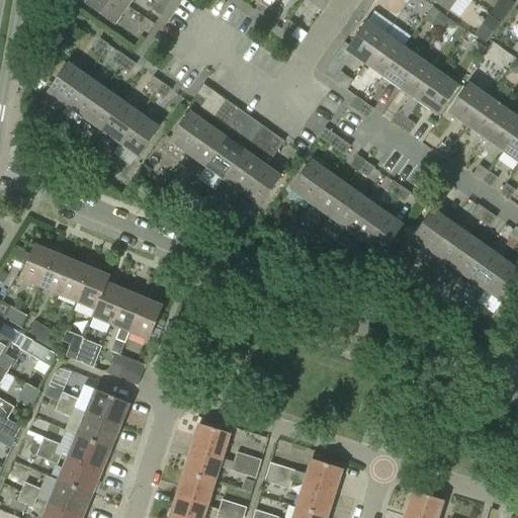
[(116,26),(128,8),(116,0),(88,0),(86,5),(116,26)]
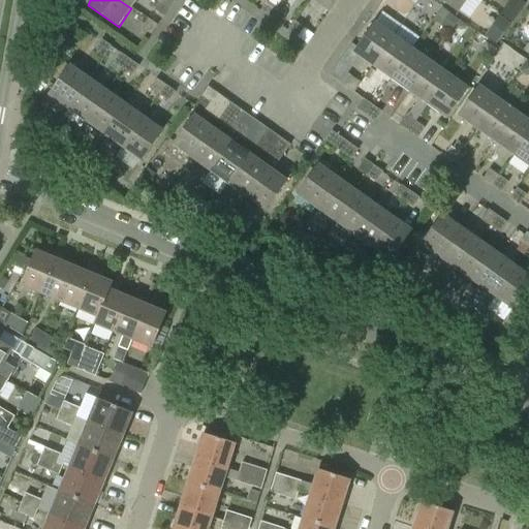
[(119,0),(131,8),(136,0),(119,0)]
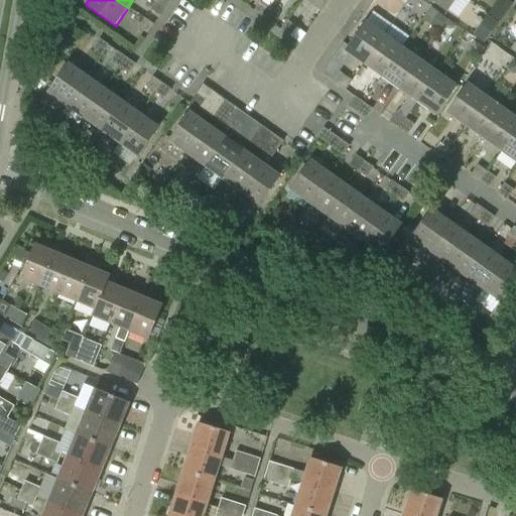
[(330,0),(302,0),(320,13),(330,0)]
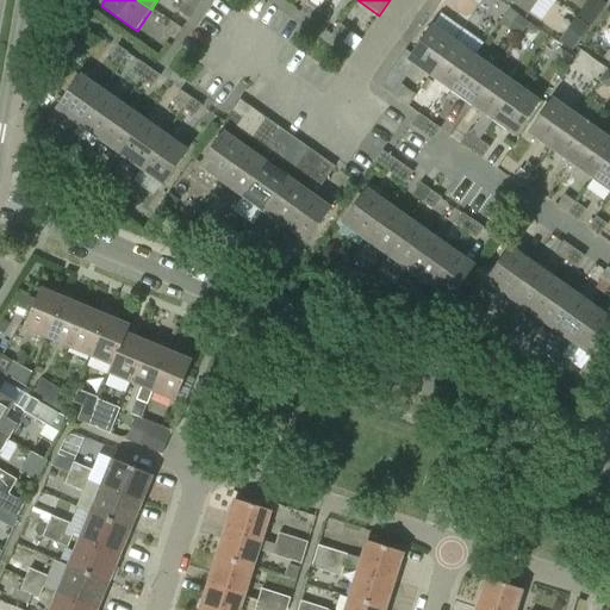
[(506,0),(528,14),(537,0),(506,0)]
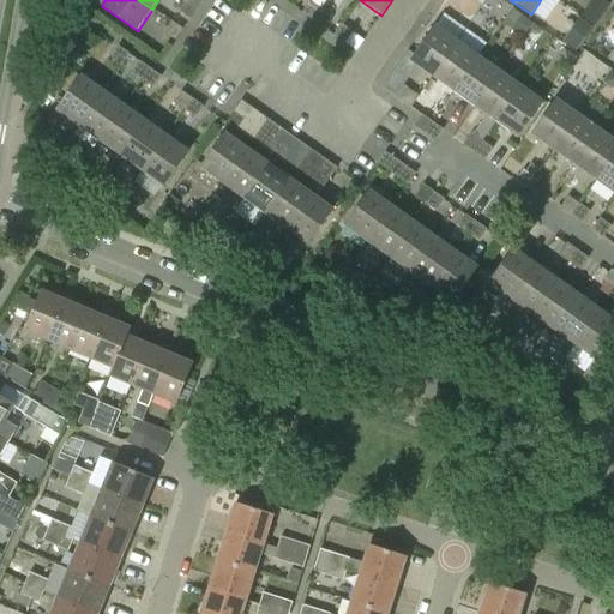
[(190,20),(197,10),(186,1),(179,13),(190,20)]
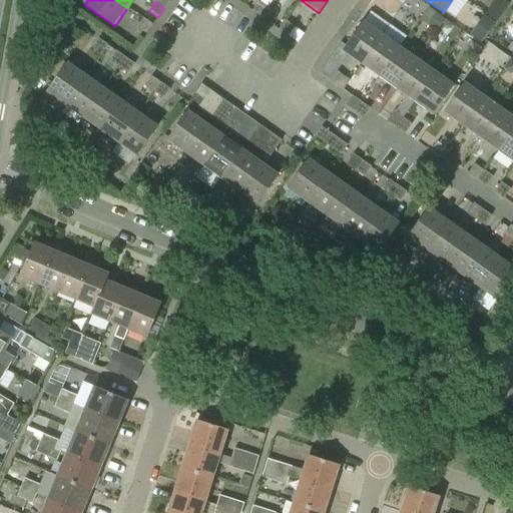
[(262,18),(268,9),(259,2),(251,11),(262,18)]
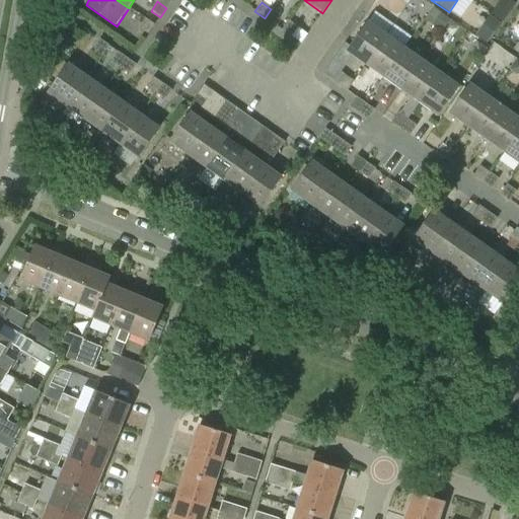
[(273,24),(280,15),(271,9),(265,18),(273,24)]
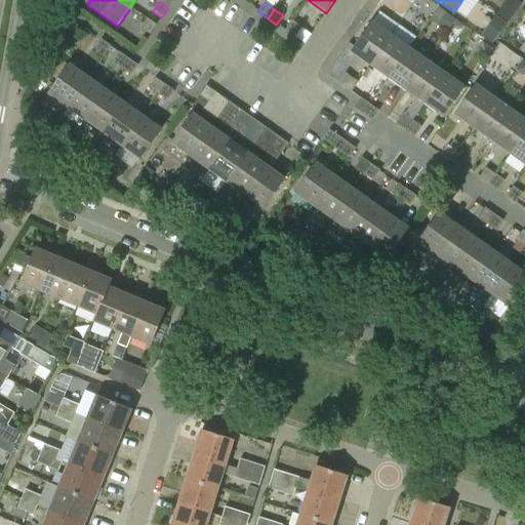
[(480,38),(491,45),(506,25),(494,17),(480,38)]
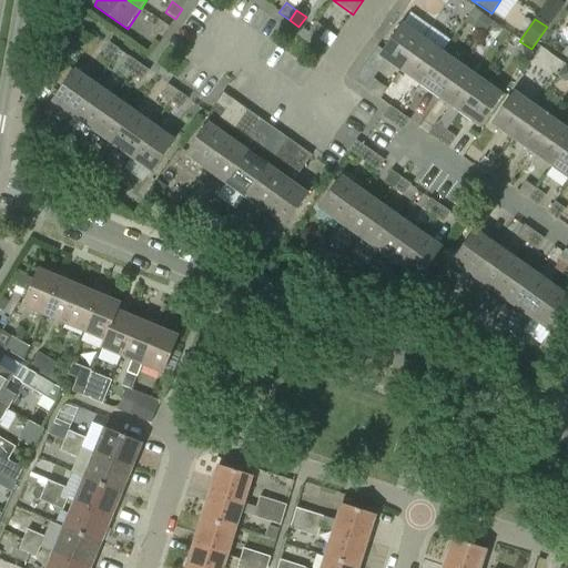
[(169,28),(159,20),(151,31),(161,39),(169,28)]
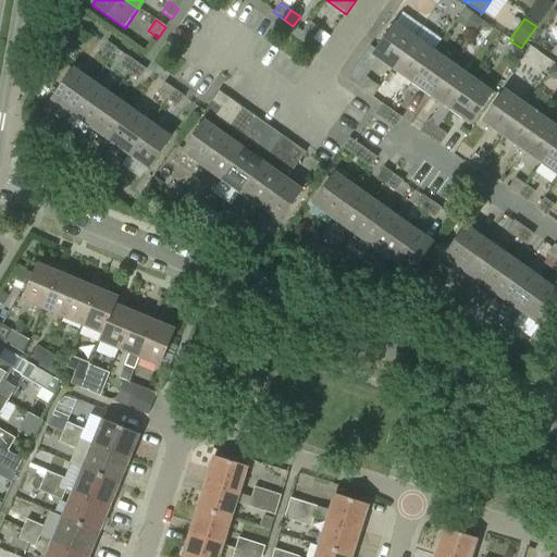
[(480,31),(483,33),(489,32),(492,28),(484,23),(480,31)]
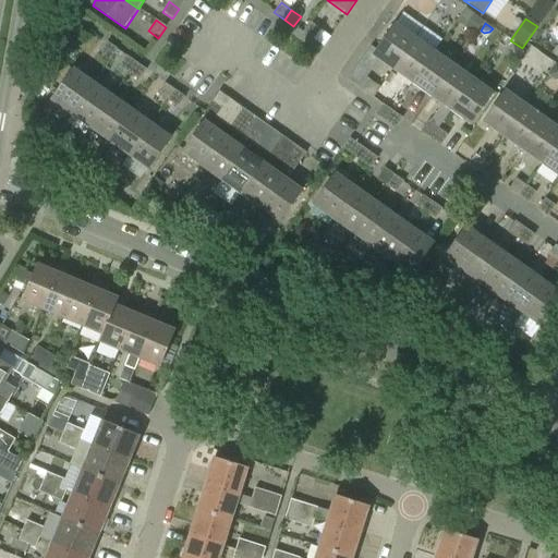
[(304,34),(314,40),(320,31),(311,24),(304,34)]
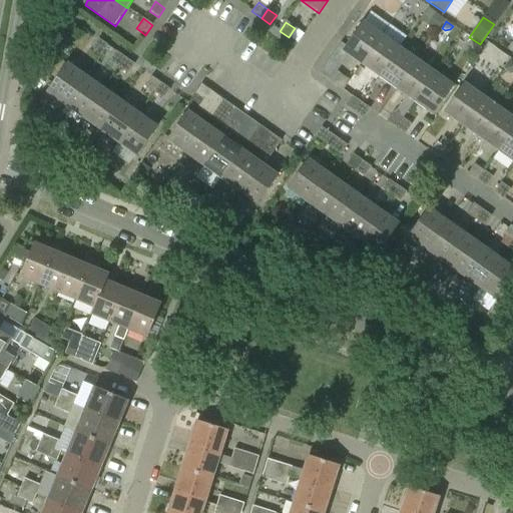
[(343,51),(361,64),(381,35),(364,22),(343,51)]
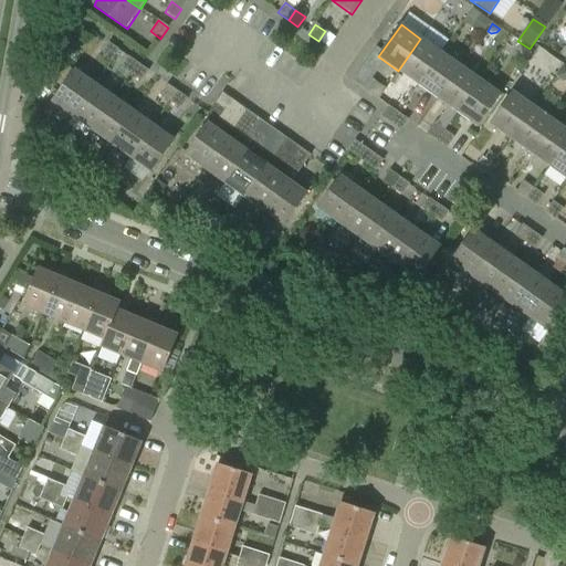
[(420,39),(398,71),(417,85),(440,52),(420,39)]
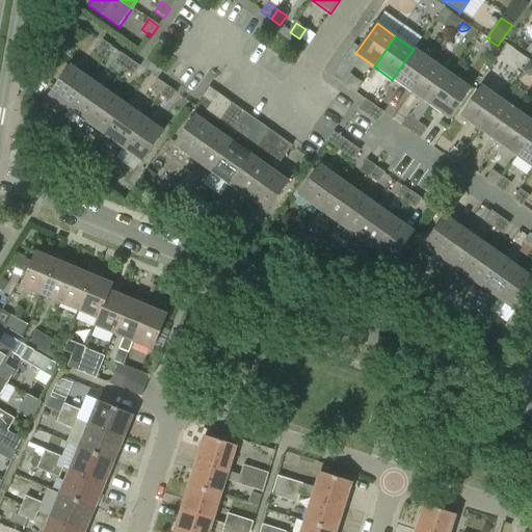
[(111,48),(101,41),(95,50),(104,57),(111,48)]
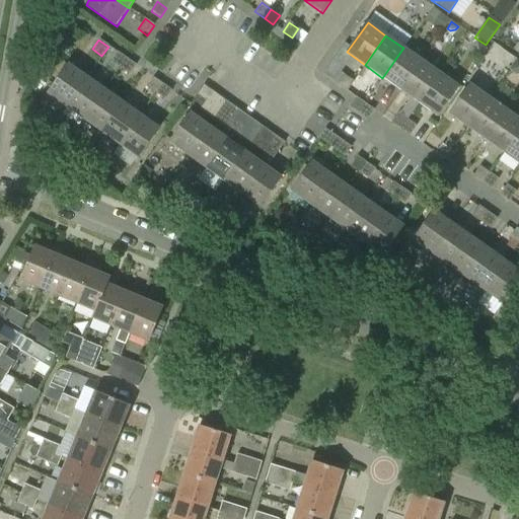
[(480,59),(487,49),(477,42),(473,48),(475,55),(480,59)]
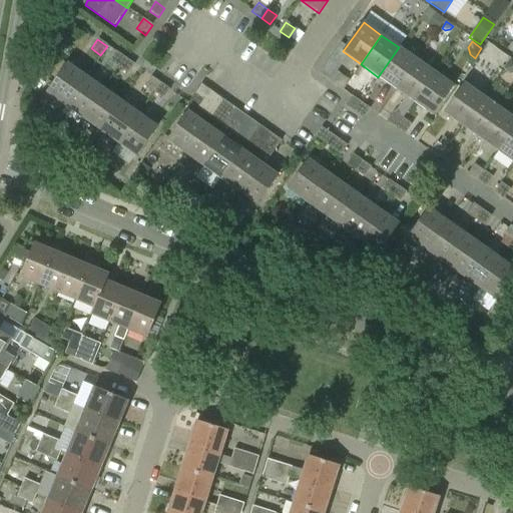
[(396,89),(417,60),(399,47),(378,77),(396,89)]
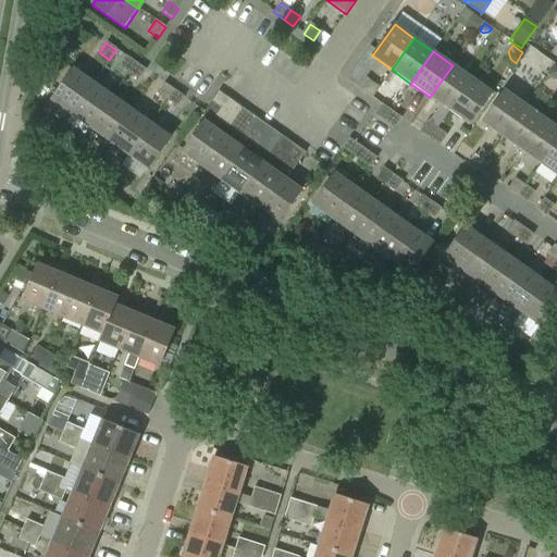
[(119,66),(128,73),(136,63),(126,57),(119,66)]
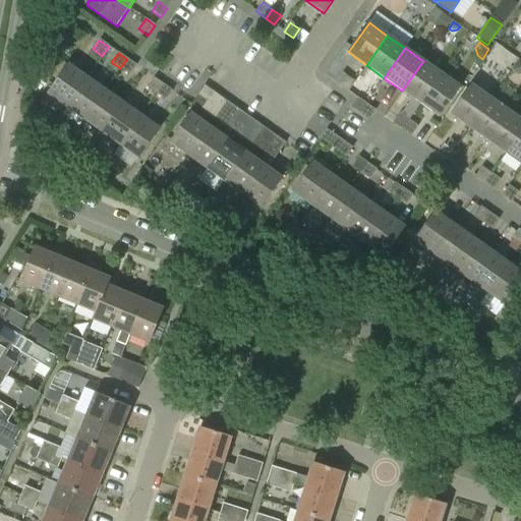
[(136,66),(127,59),(120,68),(130,75),(136,66)]
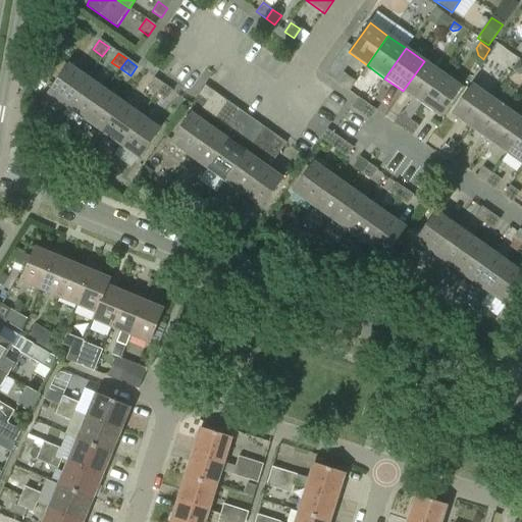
[(521,61),(520,60),(513,70),(519,74),(521,73),(521,61)]
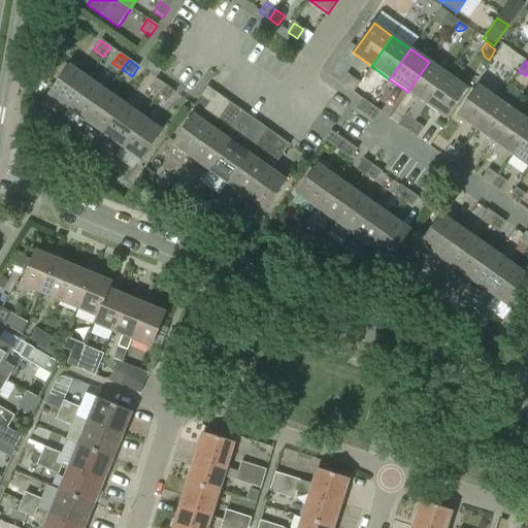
[(419,100),(406,117),(414,122),(425,104),(447,74),(429,62),(407,92),(419,100)]
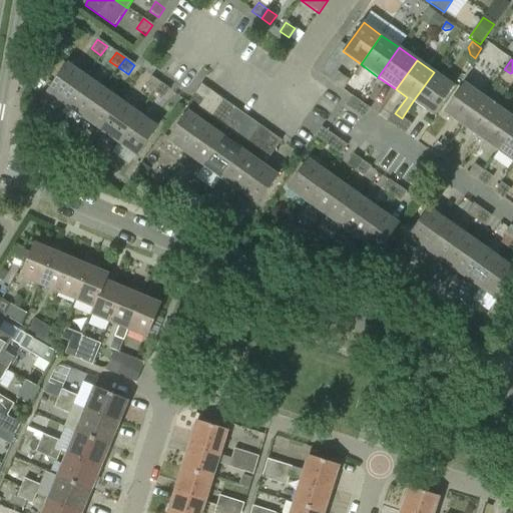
[(47,93),(65,105),(85,76),(68,64),(47,93)]
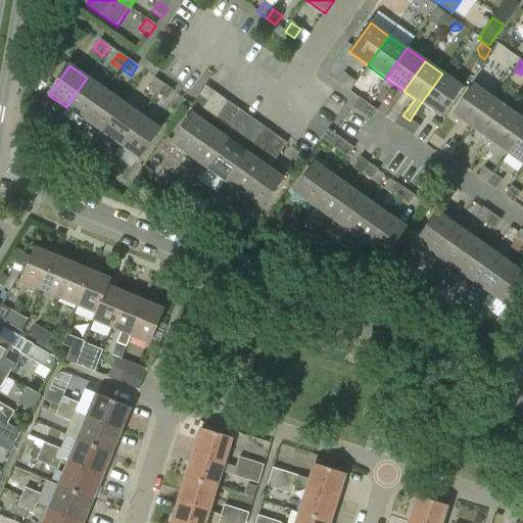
[(442,74),(421,103),(441,117),(463,87),(442,74)]
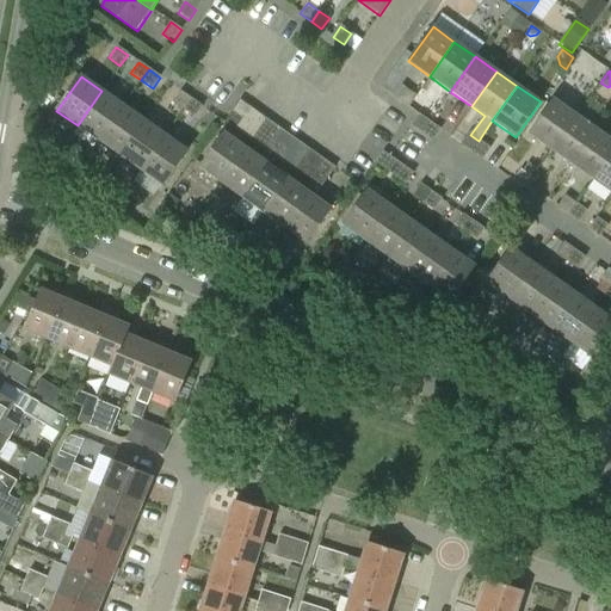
[(415,97),(405,88),(396,99),(408,106),(415,97)]
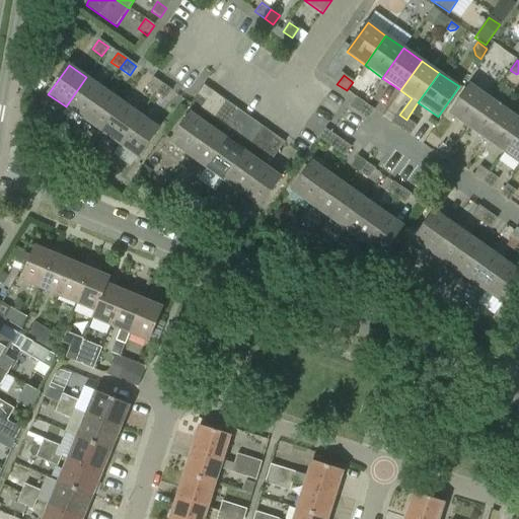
[(86,77),(66,106),(83,120),(104,90),(86,77)]
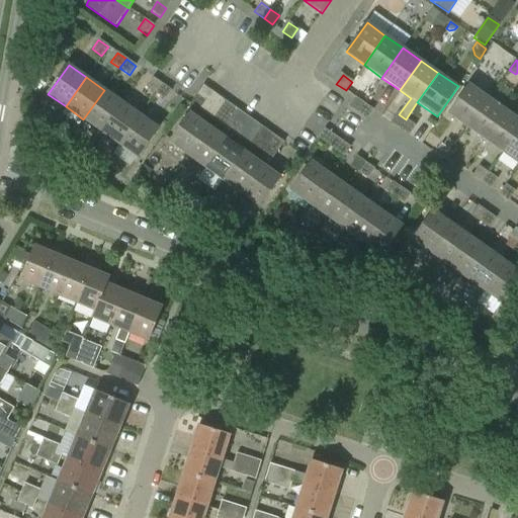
[(146,87),(156,93),(162,84),(153,78),(146,87)]
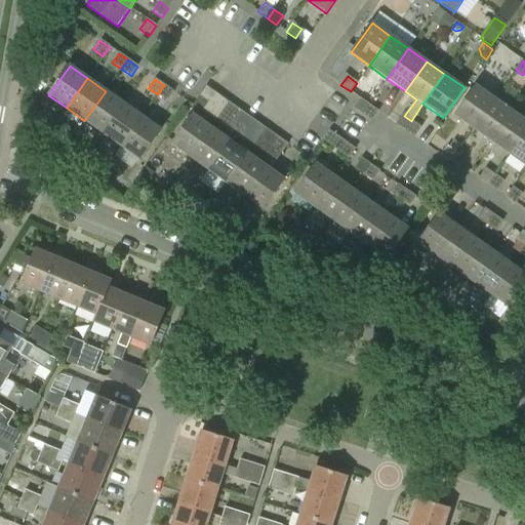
[(173,92),(164,85),(158,94),(167,102),(173,92)]
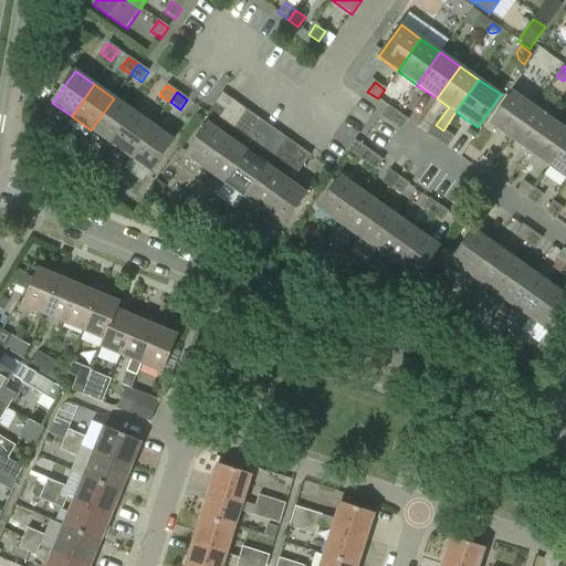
[(232,101),(222,93),(215,104),(224,111),(232,101)]
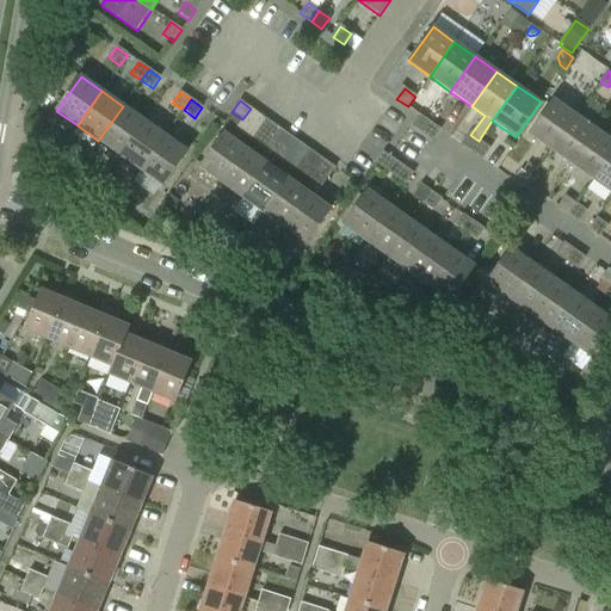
[(529,136),(549,150),(575,115),(554,100),(529,136)]
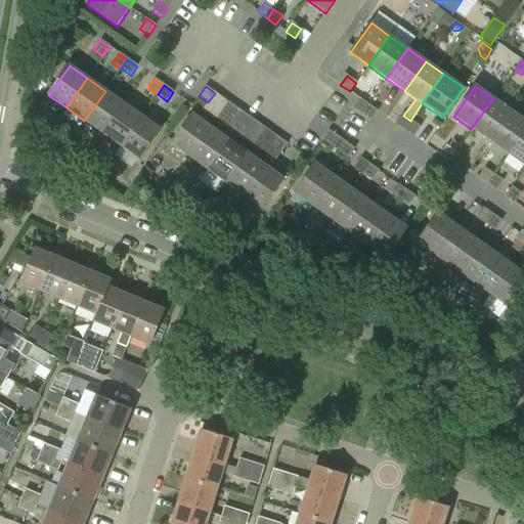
[(105,91),(84,121),(102,134),(124,104),(105,91)]
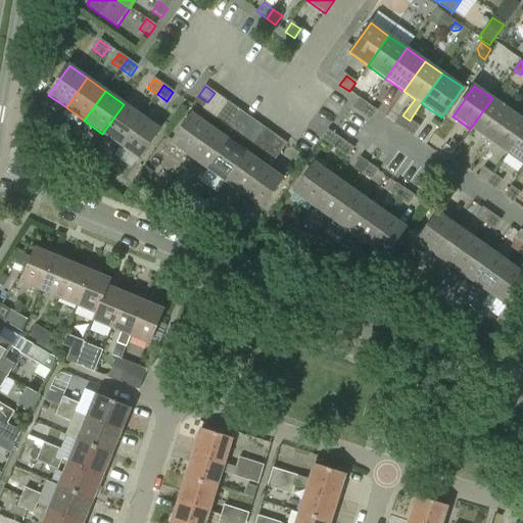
[(350,107),(360,113),(367,104),(358,97),(350,107)]
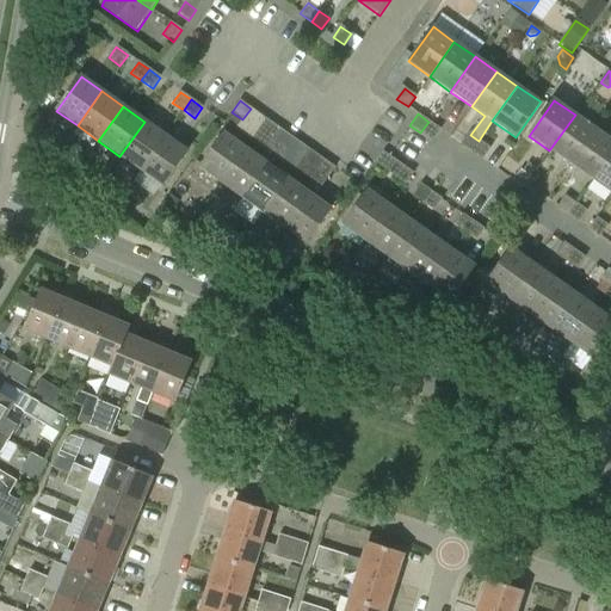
[(575,115),(549,150),(571,166),(596,130),(575,115)]
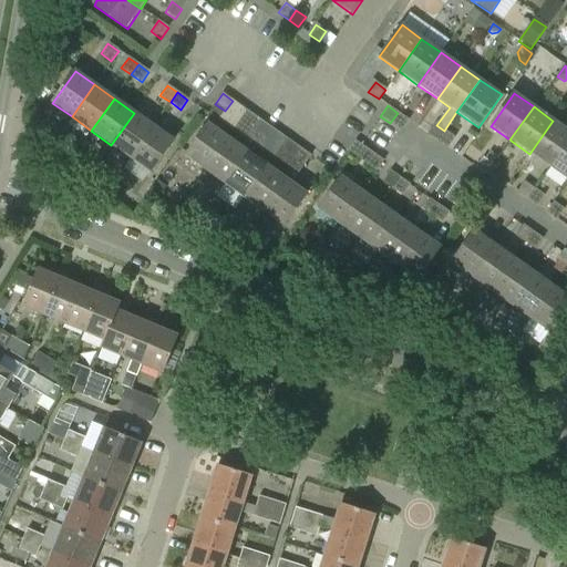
[(134,113),(111,145),(131,158),(153,126),(134,113)]
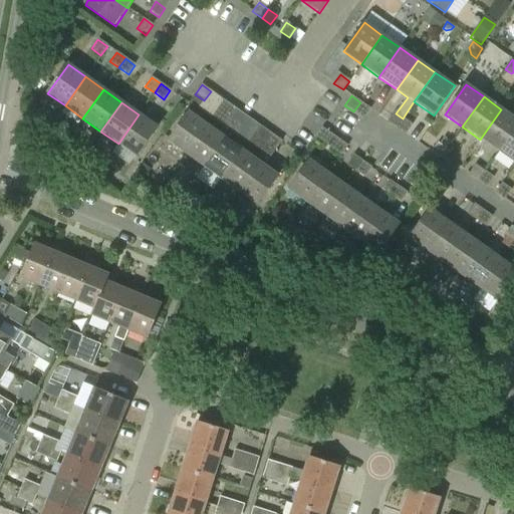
[(369,109),(360,102),(353,111),(363,118),(369,109)]
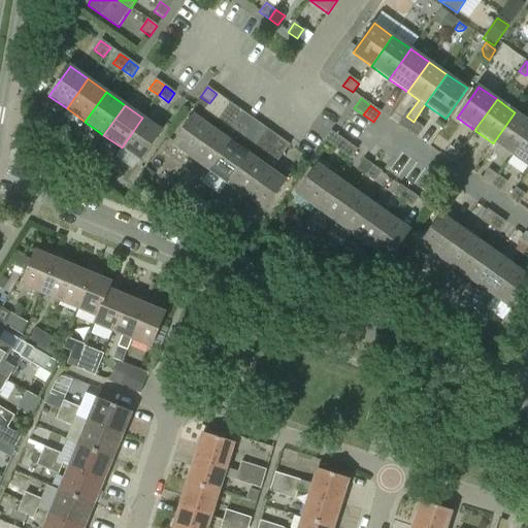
[(243,112),(237,123),(246,129),(253,120),(243,112)]
